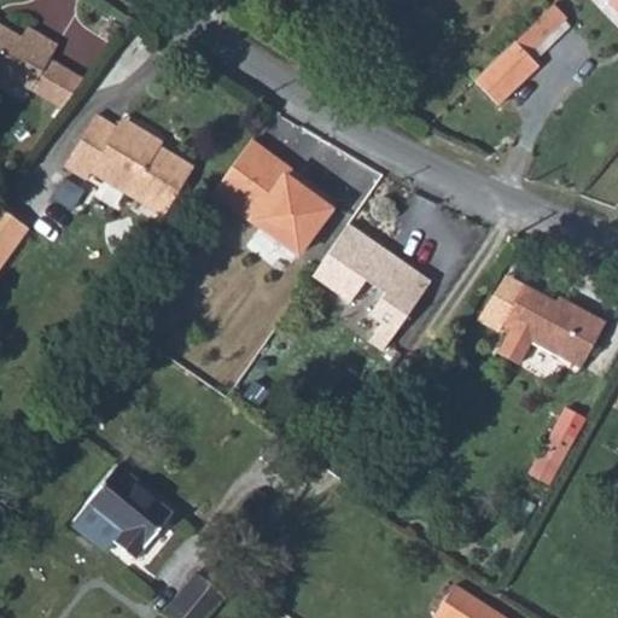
[(617,0),(594,0),(594,23),(617,47),(617,0)]
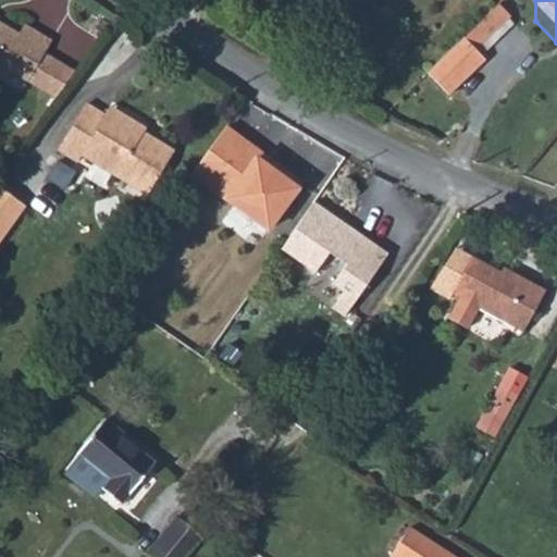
[(474,14),(442,49),(459,65),(492,32),(474,14)]
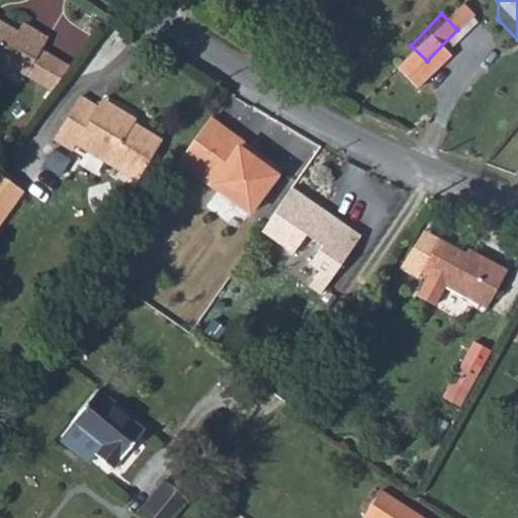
[(0,40),(0,87),(8,86),(21,96),(39,71),(49,61),(25,45),(19,55),(0,40)]
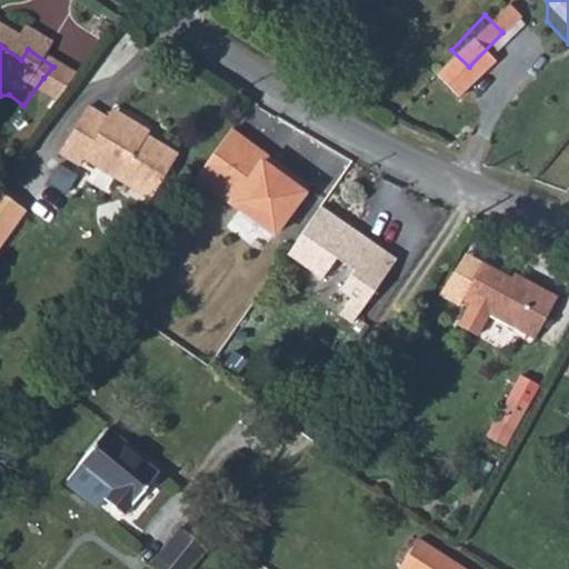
[(451,50),(415,87),(437,109),(473,71),(469,67),(451,50)]
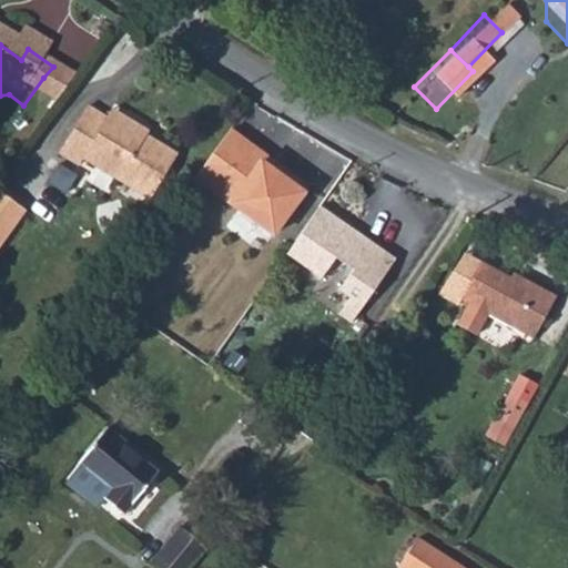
[(43,78),(23,105),(50,124),(70,97),(43,78)]
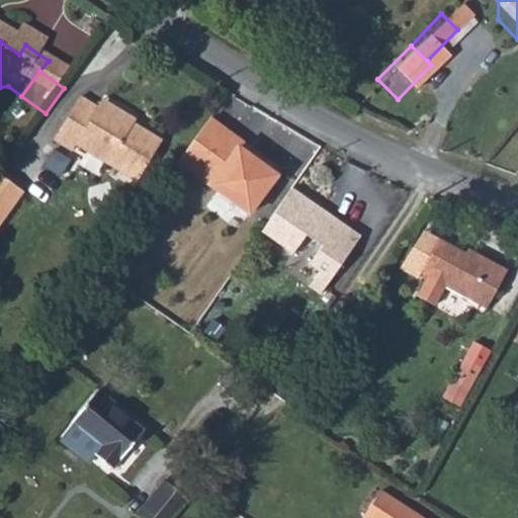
[(99,124),(78,111),(50,156),(69,166),(73,159),(131,193),(154,156),(125,138),(128,132),(104,118),(99,124)]
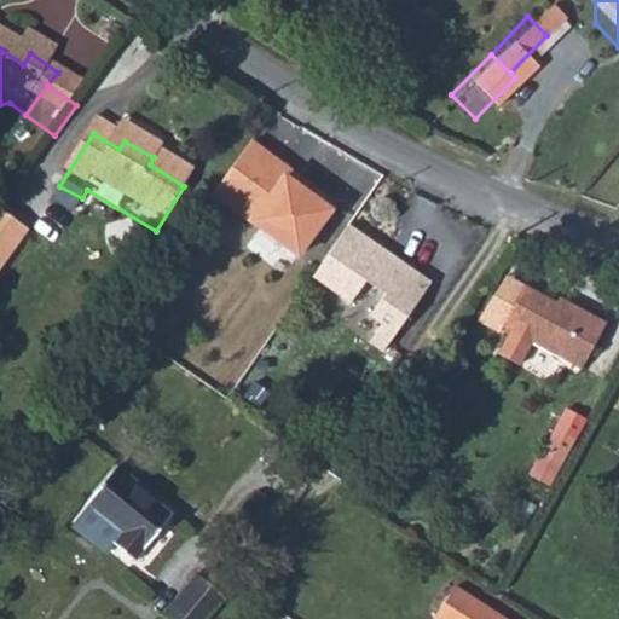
[(252,140),(212,197),(299,258),(337,206),(290,175),(295,167),(252,140)]
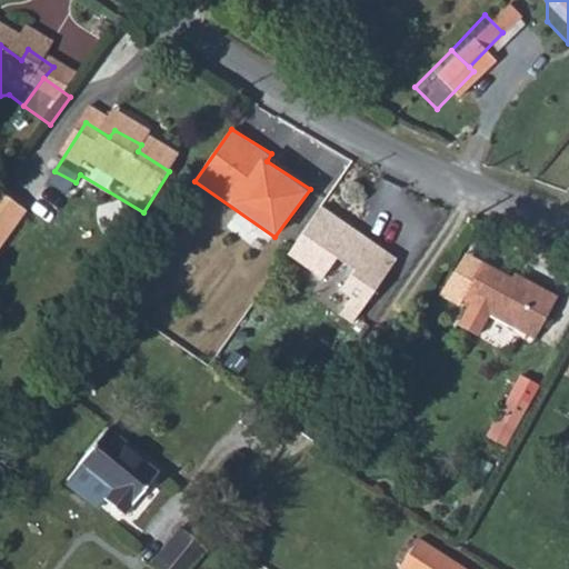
[(319,206),(286,257),(322,281),(337,258),(353,269),(340,292),(349,298),(338,317),(355,327),(397,258),(319,206)]
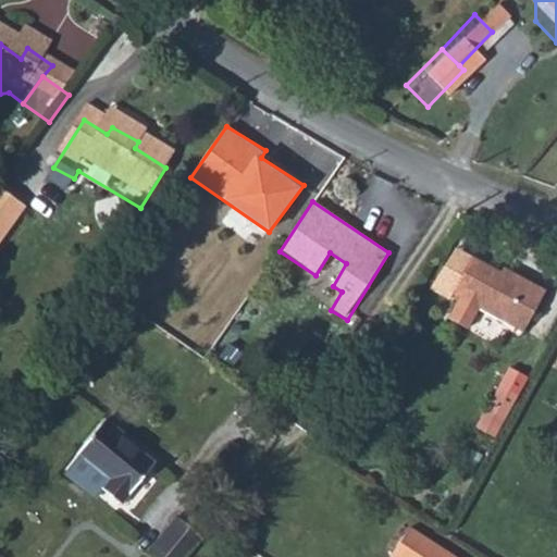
[(0,249),(19,225),(0,211),(0,249)]
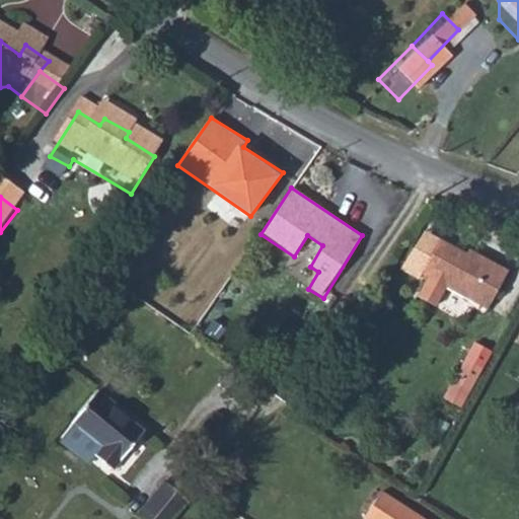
[(510,283),(479,265),(474,271),(444,251),(424,286),(487,322),(510,283)]
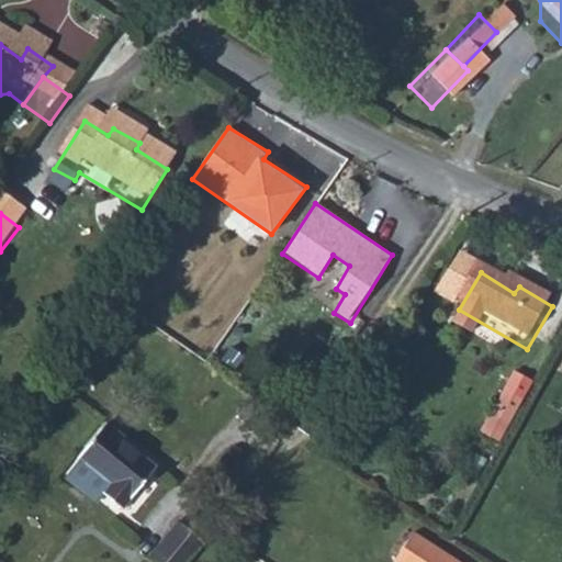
[(503,440),(527,397),(508,386),(483,429),(503,440)]
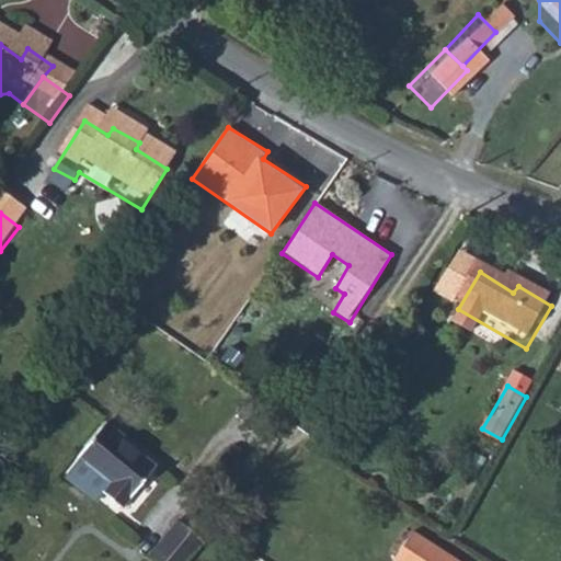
[(132,448),(106,431),(78,471),(107,494),(99,504),(121,521),(146,485),(121,466),(132,448)]
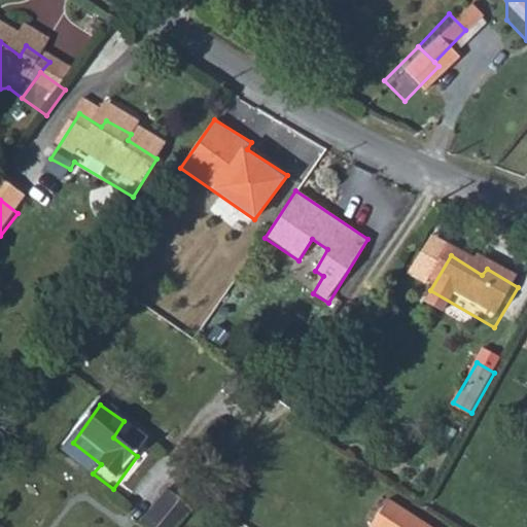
[(156,504),(138,526),(177,526),(180,524),(156,504)]
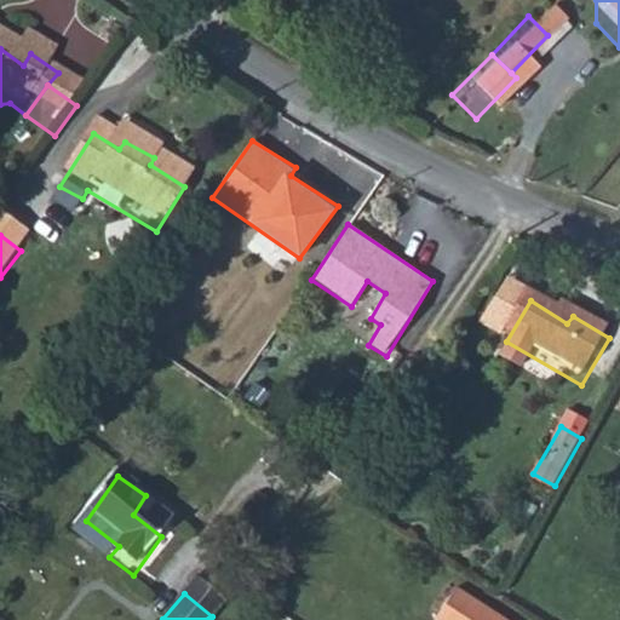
[(480,619),(445,600),(432,619),(480,619)]
